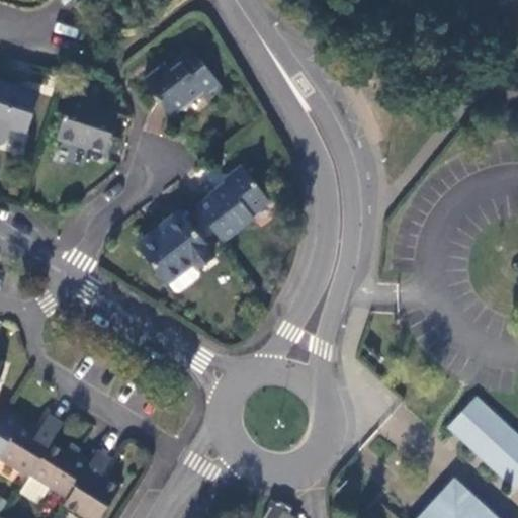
[(225,87),(192,48),(169,66),(165,62),(144,79),(172,115),(203,91),(208,98),(225,87)]
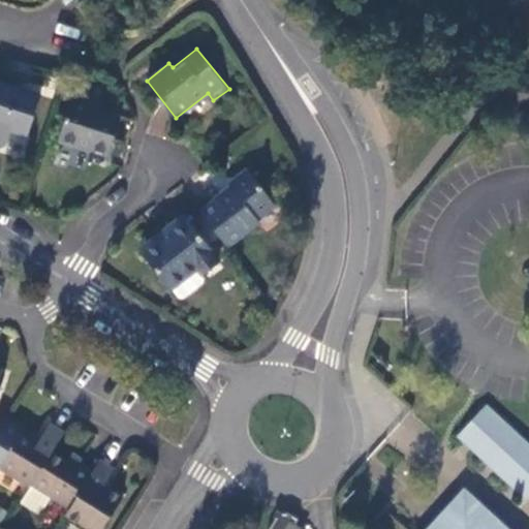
[(40,92),(0,79),(0,147),(5,145),(9,129),(27,135),(40,92)]
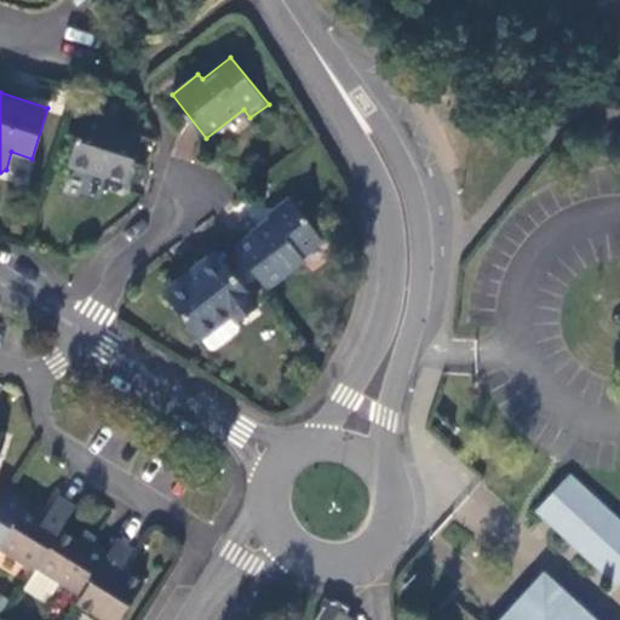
[(141,136),(85,118),(70,165),(107,177),(109,170),(128,177),(141,136)]
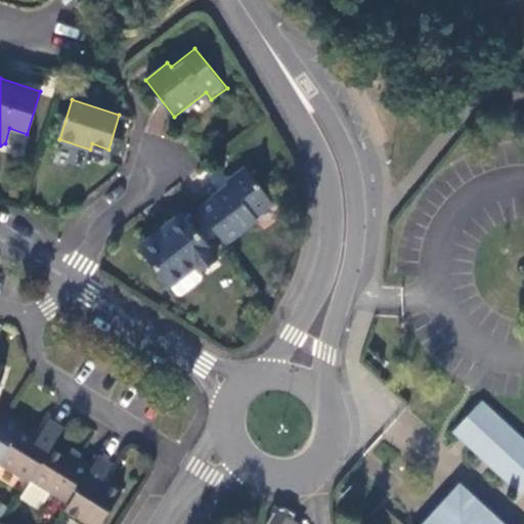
[(24,155),(26,135),(8,133),(6,153),(24,155)]
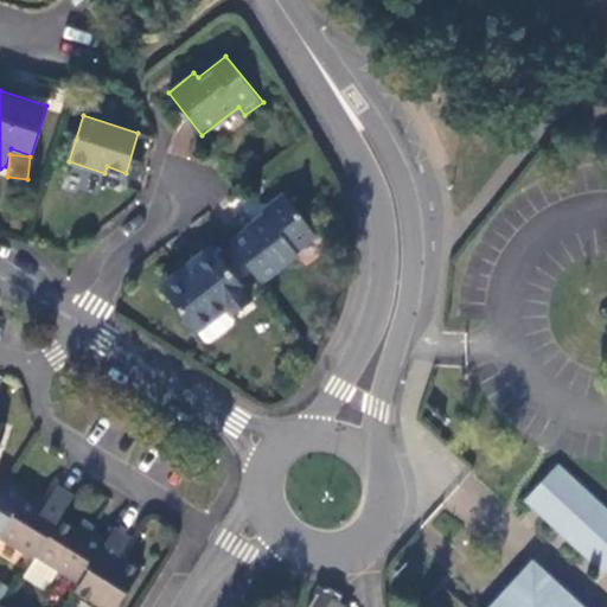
[(230,242),(261,281),(299,254),(296,249),(315,235),(283,193),(262,208),(263,212),(246,225),(247,228),(230,242)]
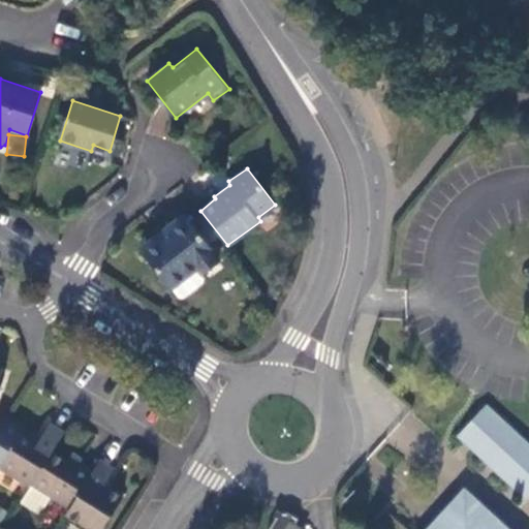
[(220,258),(184,213),(164,227),(168,232),(144,252),(172,288),(197,269),(200,273),(220,258)]
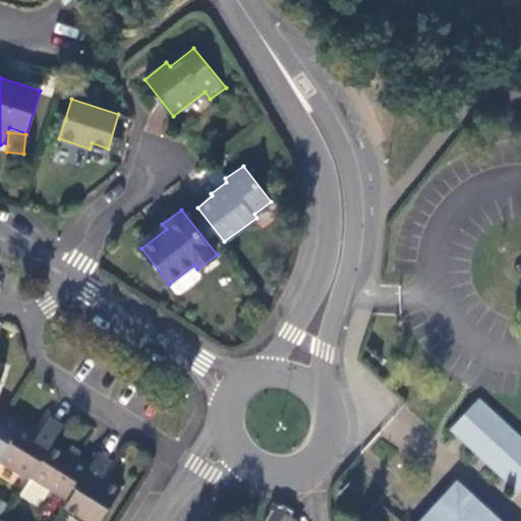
[(170,286),(178,295),(201,277),(193,267),(170,286)]
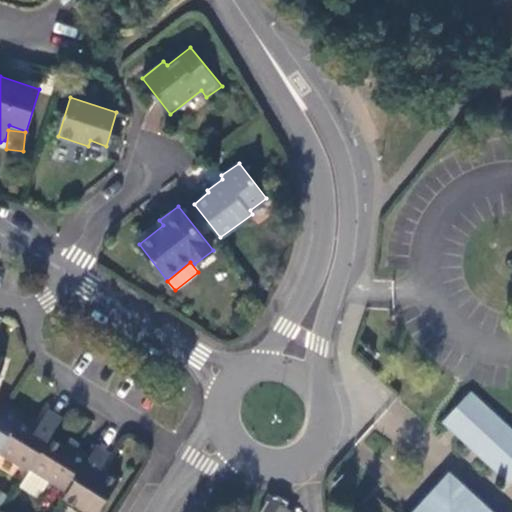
[(511,481),(511,434),(469,396),(445,422),(511,482),(511,481)]
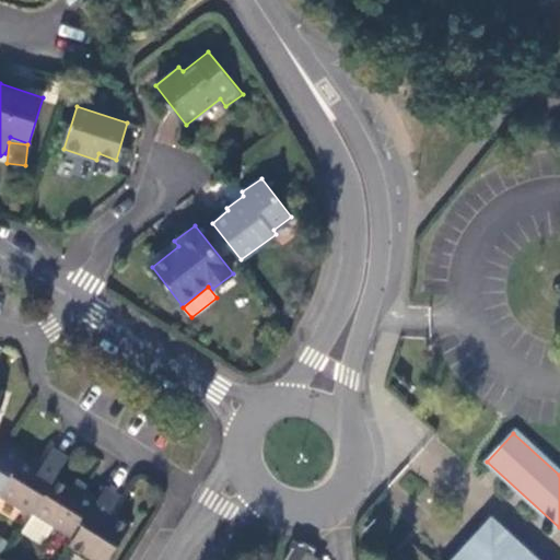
[(55,477),(68,456),(54,447),(43,465),(21,452),(22,451),(8,442),(0,454),(0,497),(31,516),(33,512),(55,477)]
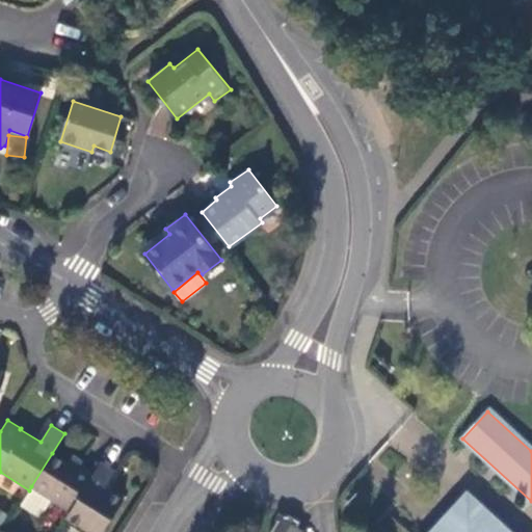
[(70,511),(94,473),(81,463),(78,470),(67,462),(52,453),(31,486),(53,502),(70,511)]
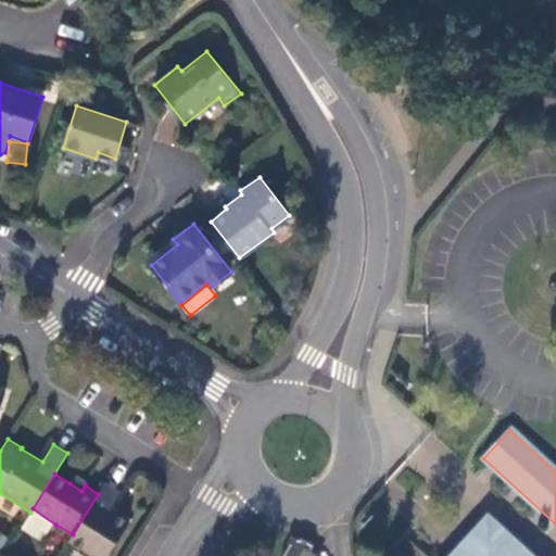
[(81,491),(85,484),(74,477),(70,483),(81,491)]
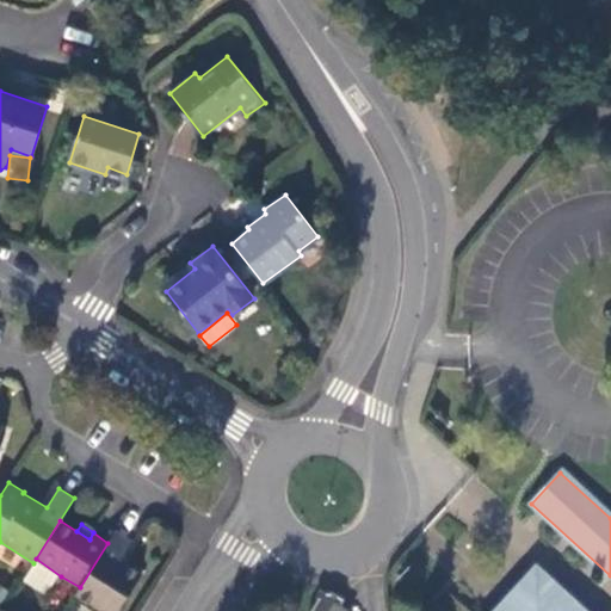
[(133,539),(116,529),(107,543),(80,587),(75,596),(99,610),(116,610),(142,573),(122,559),(133,539)]
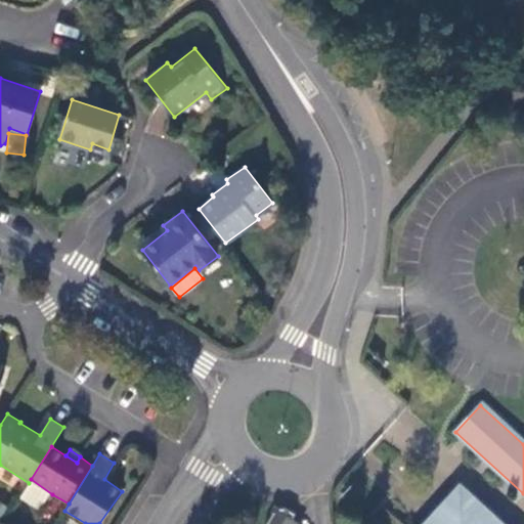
[(29,483),(19,498),(41,513),(52,494),(31,479),(29,483)]
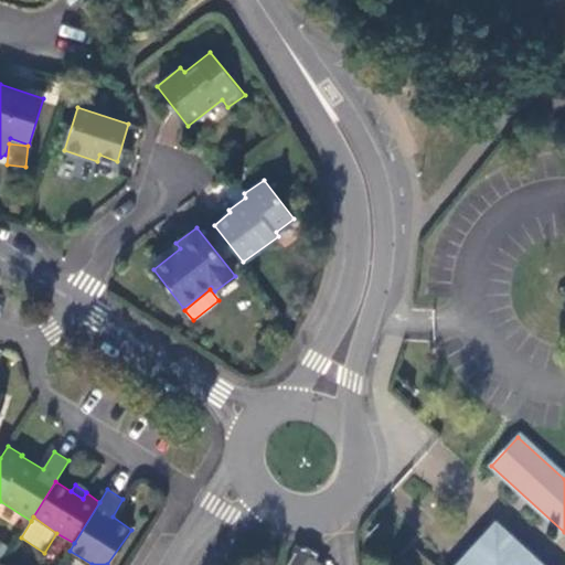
[(299,546),(299,553),(310,560),(315,553),(315,552),(306,546),(299,546)]
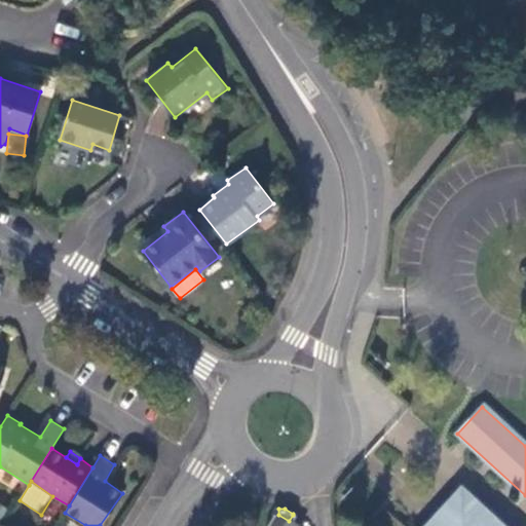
[(278,515),(276,513),(268,525),(297,525),(294,524),(289,521),(278,515)]
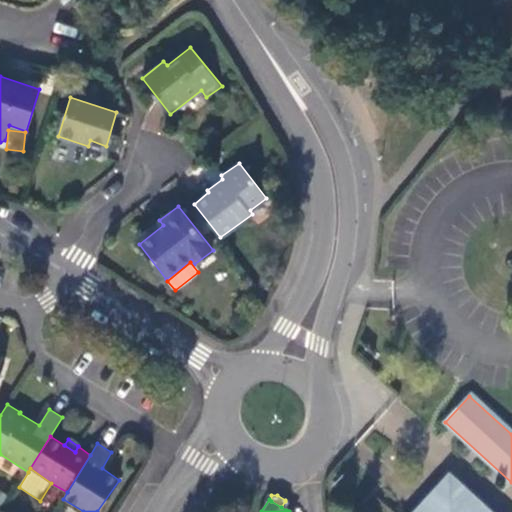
[(462,511),(450,500),(438,511),(462,511)]
